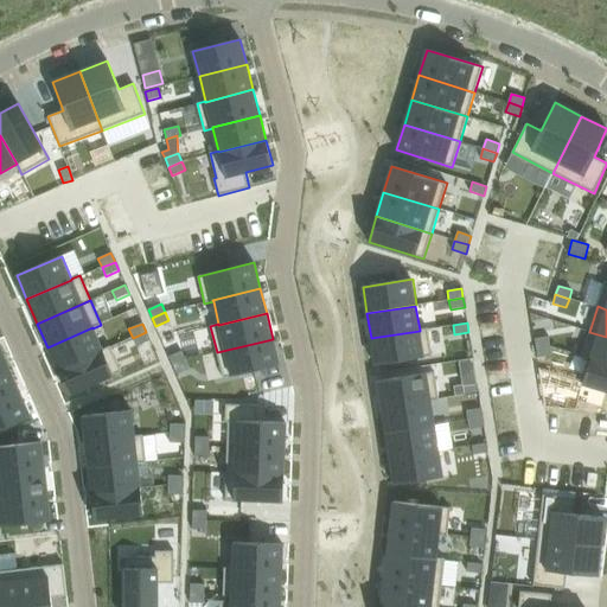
[(93,327),(48,347),(58,371),(103,351),(102,350),(93,328),(93,327)]
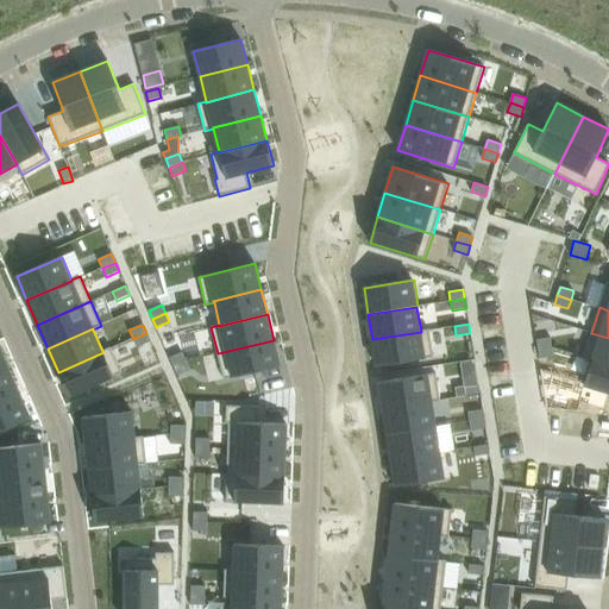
[(421,332),(372,339),(376,366),(433,357),(429,331),(429,330),(421,331),(421,332)]
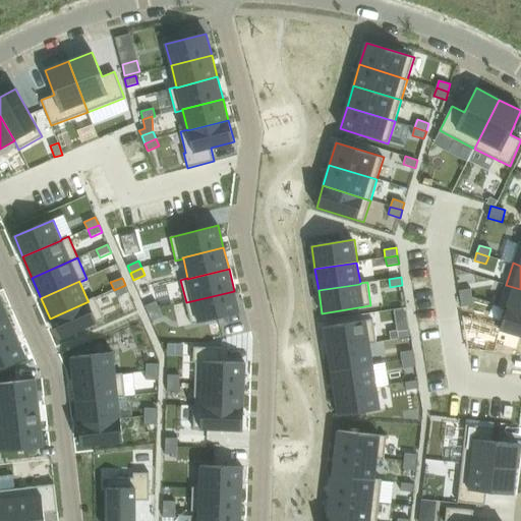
[(125,285),(114,290),(117,297),(128,292),(125,285)]
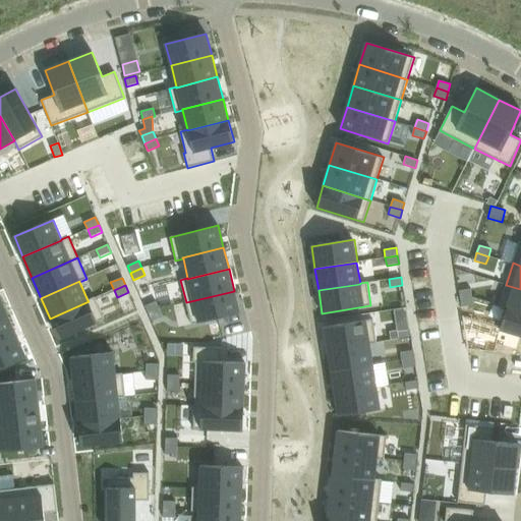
[(520,289),(506,285),(499,306),(506,308),(507,308),(520,312),(520,289)]
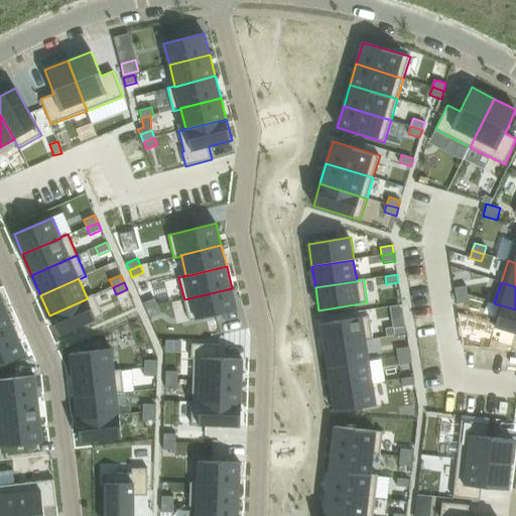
[(467,286),(455,288),(456,296),(468,294),(467,286)]
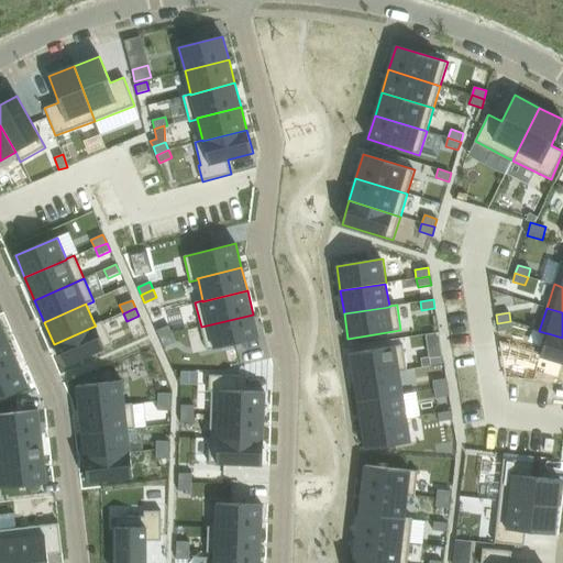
[(253,315),(201,327),(207,351),(258,338),(253,315)]
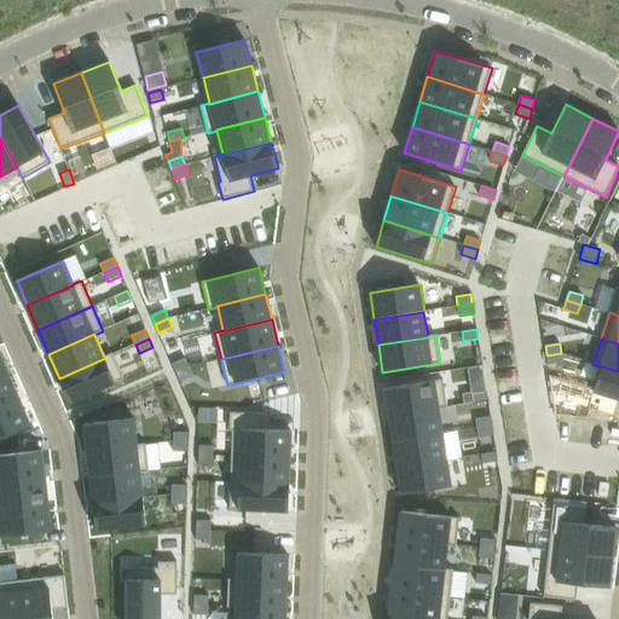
[(0,353),(0,380),(10,376),(0,353)]
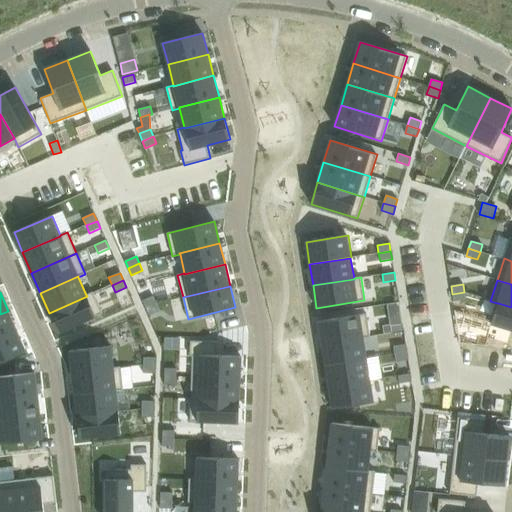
[(87,296),(49,313),(58,333),(102,314),(93,292),(86,295),(87,296)]
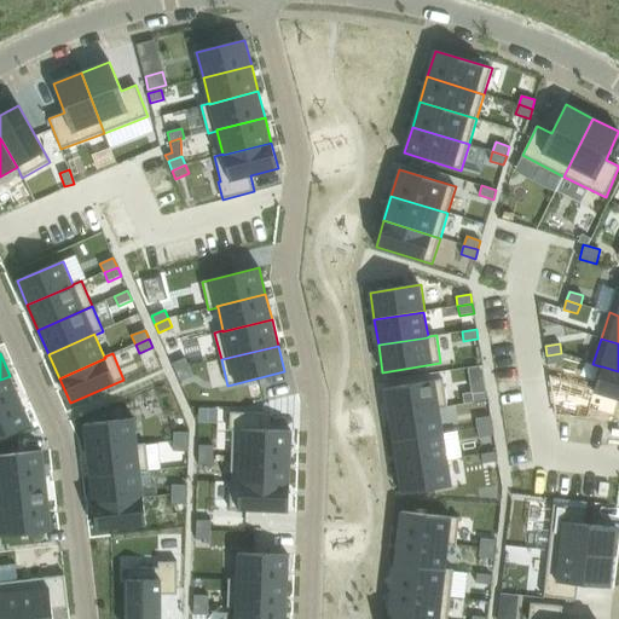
[(561,353),(547,356),(549,364),(563,363),(561,353)]
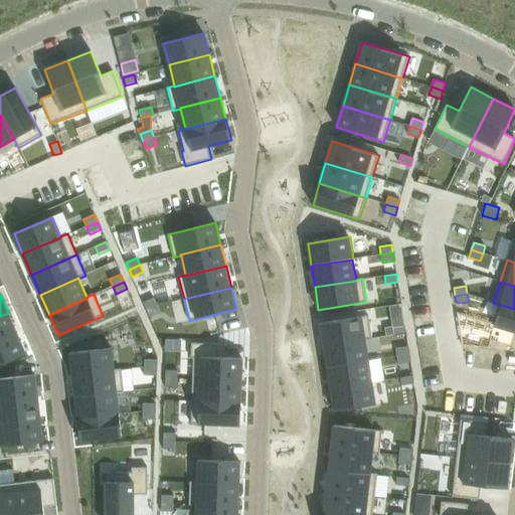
[(154,298),(143,303),(147,310),(157,305),(154,298)]
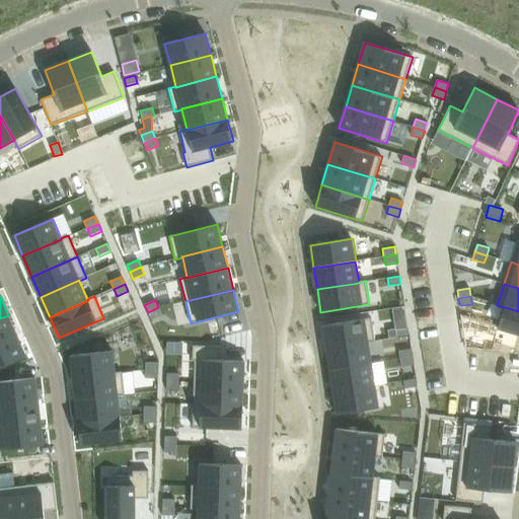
[(158,307),(148,312),(151,319),(162,315),(158,307)]
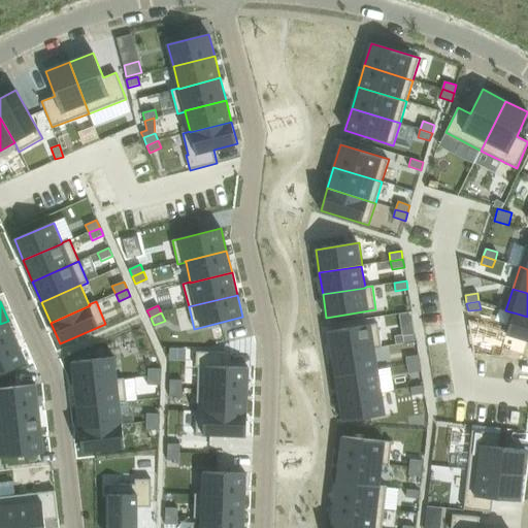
[(410,312),(399,314),(400,321),(411,319),(410,312)]
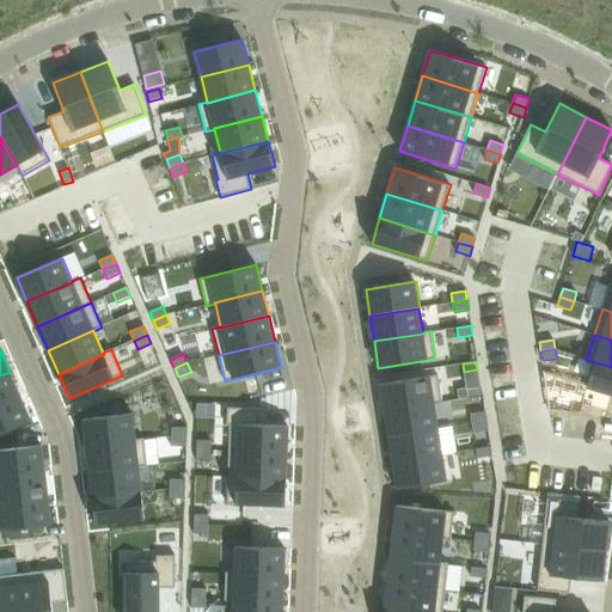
[(545,371),(543,372),(550,410),(583,414),(583,412),(581,412),(583,404),(607,411),(611,395),(611,367),(595,362),(594,362),(587,386),(545,373),(545,371)]
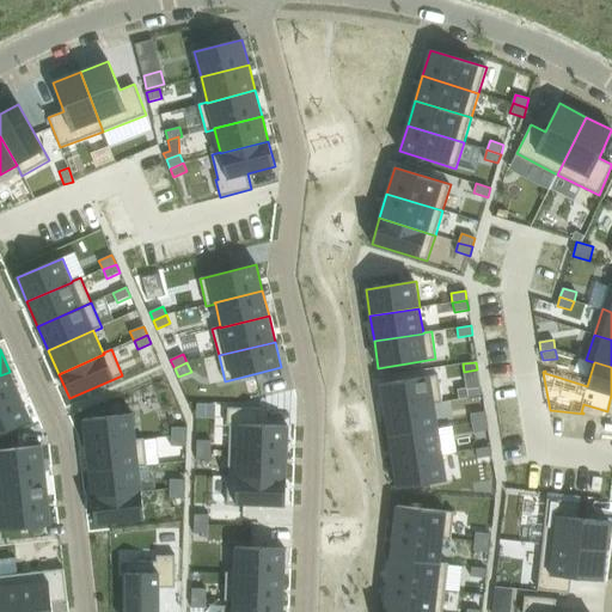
[(10,372),(0,375),(0,405),(20,397),(10,372)]
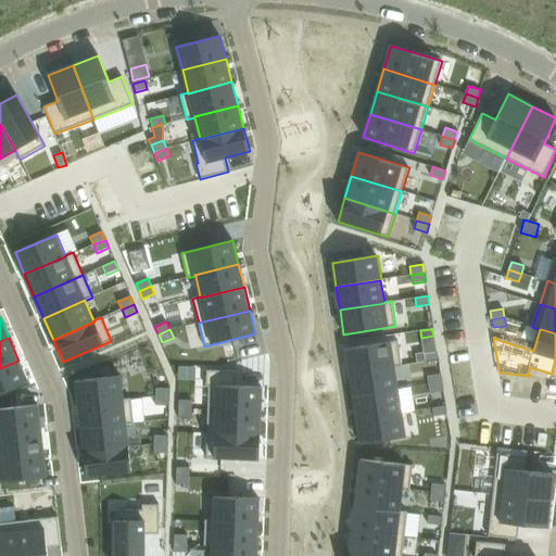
[(397,341),(345,350),(350,374),(394,366),(394,367),(402,366),(402,365),(397,341)]
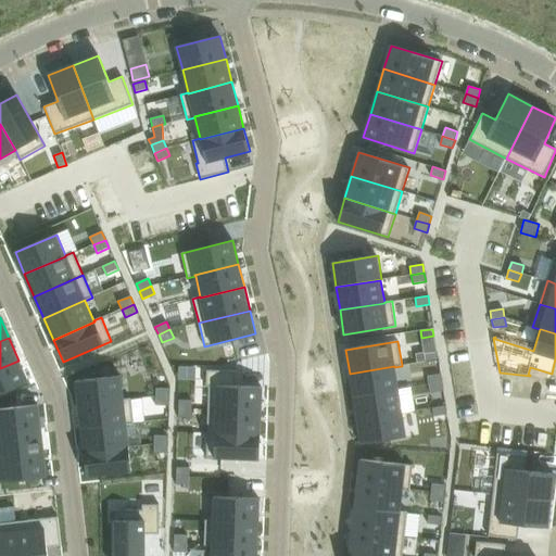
[(437,351),(424,353),(425,362),(438,359),(437,351)]
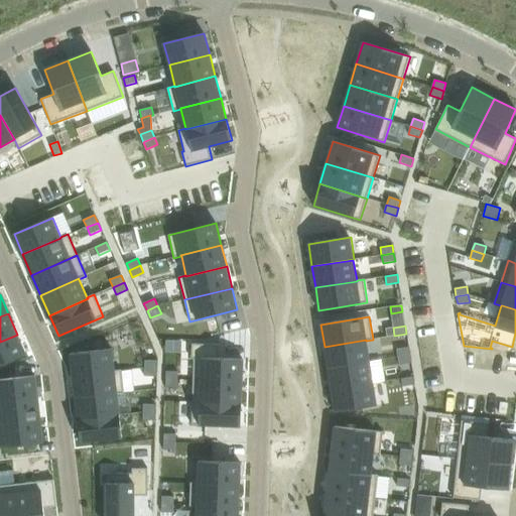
[(17,335),(0,342),(0,366),(26,355),(17,335)]
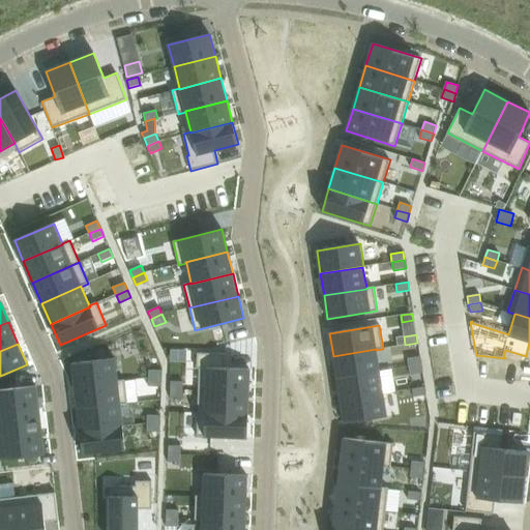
[(376,349),(333,356),(336,378),(379,372),(376,350),(376,349)]
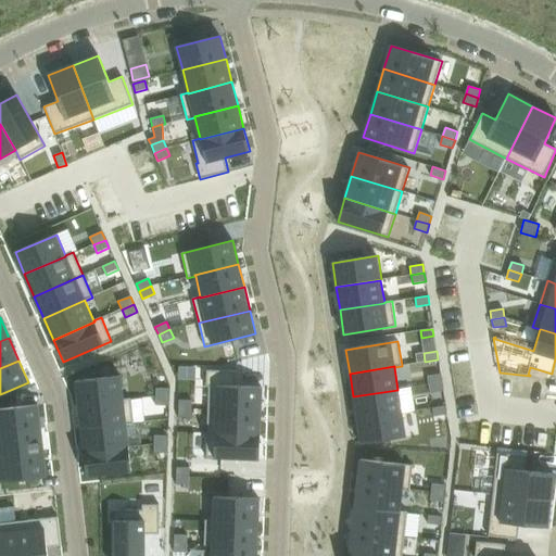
[(206,370),(206,387),(209,387),(207,409),(261,412),(262,387),(236,386),(236,371),(206,370)]
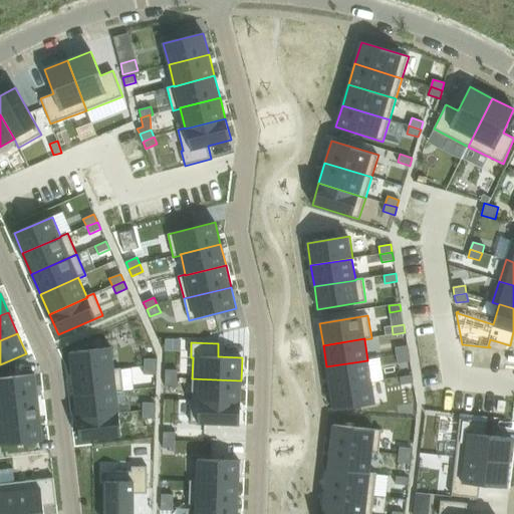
[(407,345),(395,347),(396,355),(408,353),(407,345)]
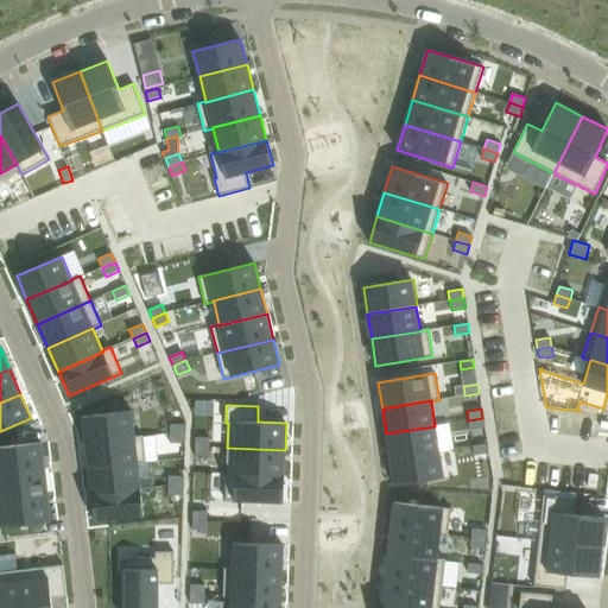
[(132,411),(83,417),(86,443),(134,437),(132,411)]
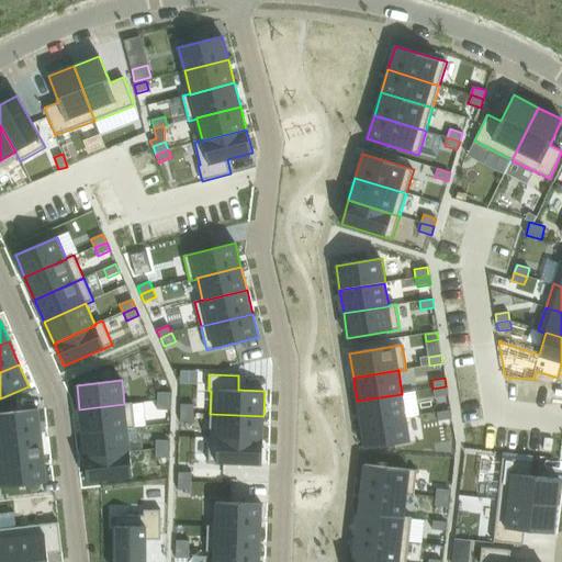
[(446,386),(433,389),(435,397),(448,395),(446,386)]
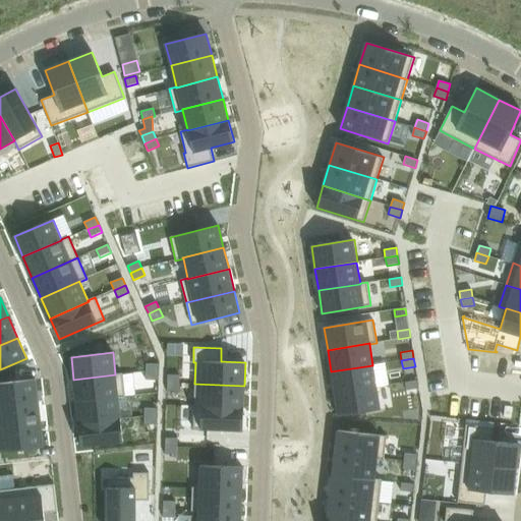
[(147,363),(146,371),(158,372),(159,364),(147,363)]
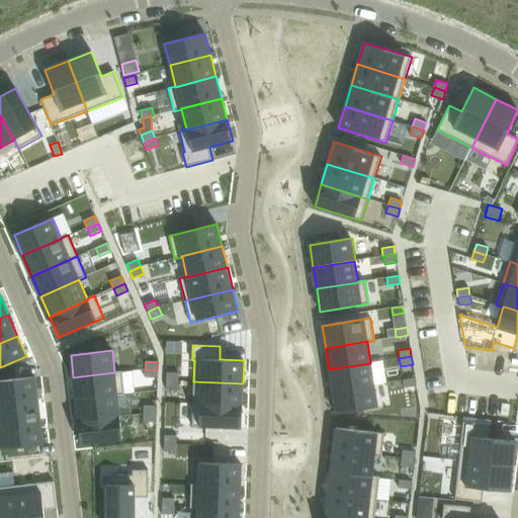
[(370,363),(329,369),(333,392),(374,384),(370,363)]
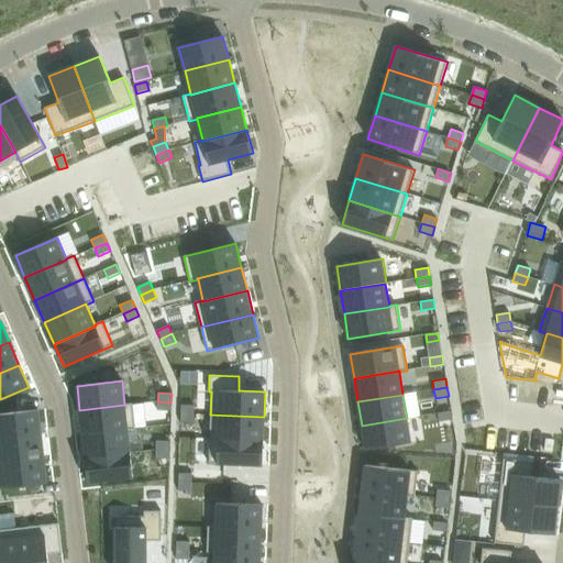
[(157,401),(157,410),(170,411),(170,403),(157,401)]
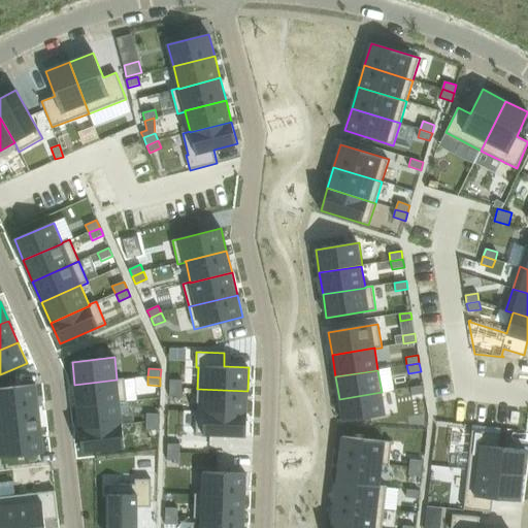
[(117,380),(74,385),(77,407),(120,402),(120,403),(127,402),(124,378),(117,380)]
